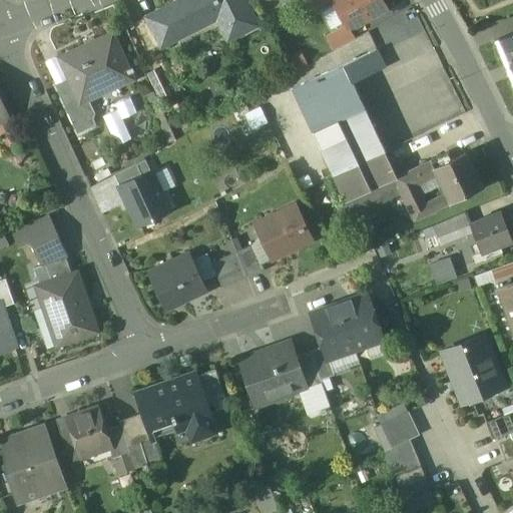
[(186,0),(161,13),(173,36),(216,15),(223,30),(235,24),(240,35),(259,26),(245,0),(240,0),(239,1),(238,0),(186,0)]
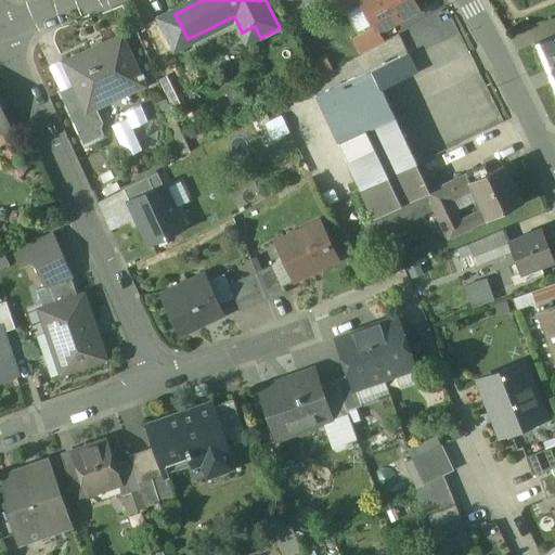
[(337,0),(345,12),(362,2),(360,0),(337,0)]
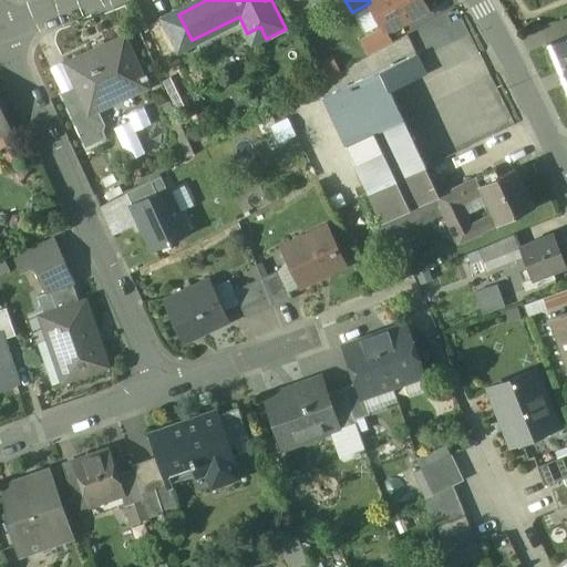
[(368,0),(370,2),(383,27),(387,31),(425,9),(420,0),(368,0)]
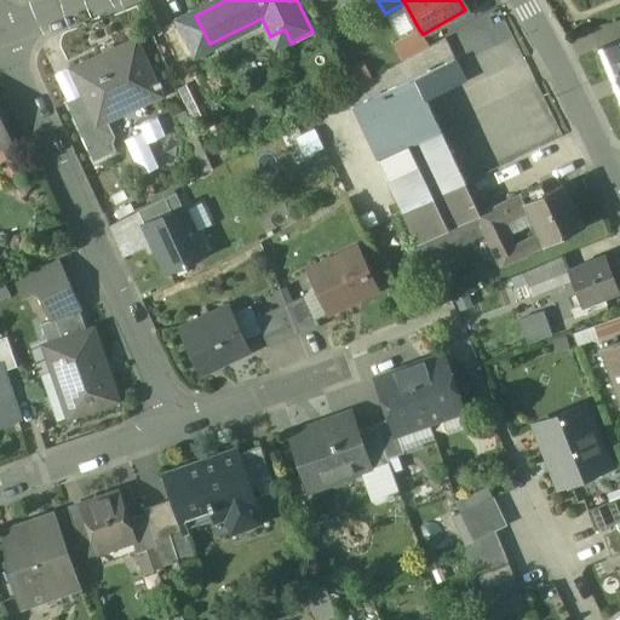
[(194,11),(174,21),(195,59),(213,51),(195,16),(194,11)]
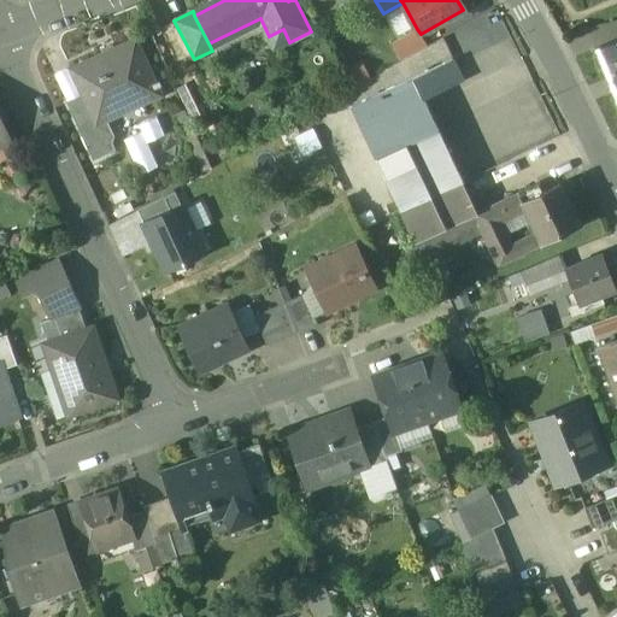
[(417,29),(392,43),(401,60),(427,46),(421,34),(417,29)]
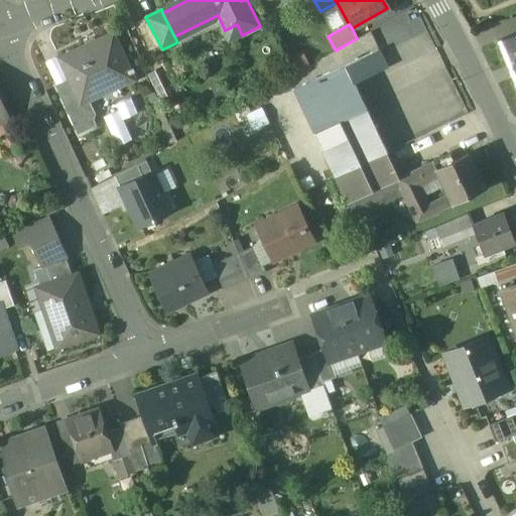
[(114,32),(58,57),(80,104),(81,105),(82,104),(78,97),(97,89),(93,80),(108,74),(115,89),(135,80),(114,32)]
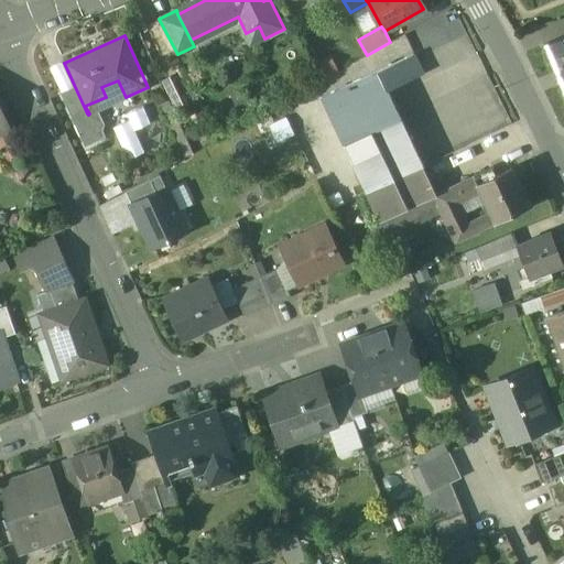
[(563,36),(544,44),(563,94),(563,36)]
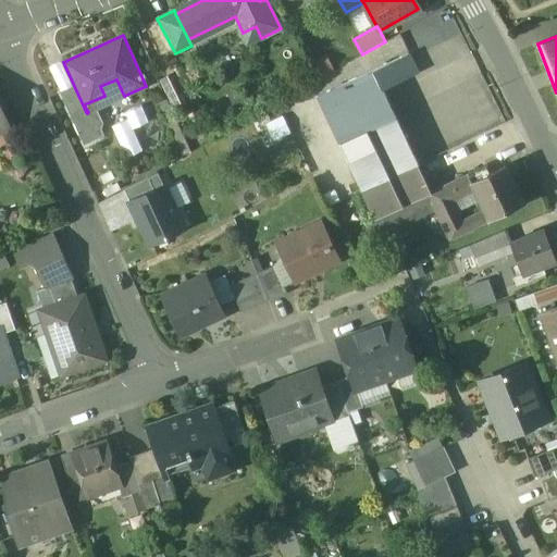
[(409,52),(374,69),(383,88),(418,72),(409,52)]
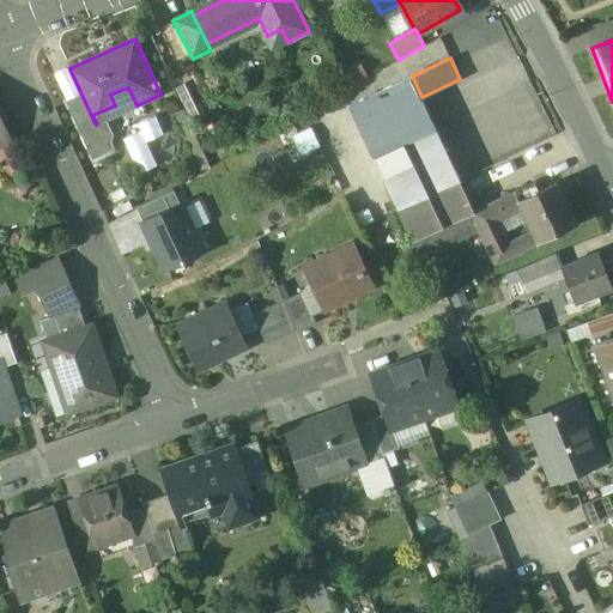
[(412,76),(351,104),(374,156),(436,126),(422,97),(412,76)]
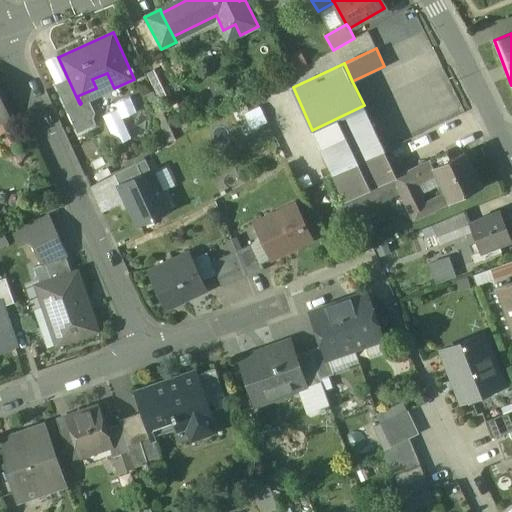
[(79,103),(68,79),(56,85),(67,109),(79,103)]
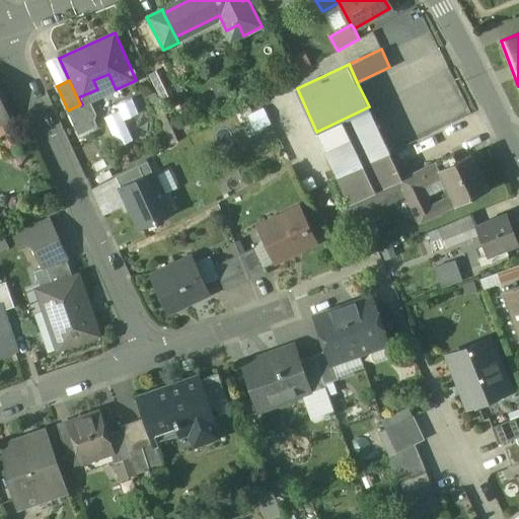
[(82,104),(81,105),(80,104),(68,110),(79,135),(92,129),(82,104)]
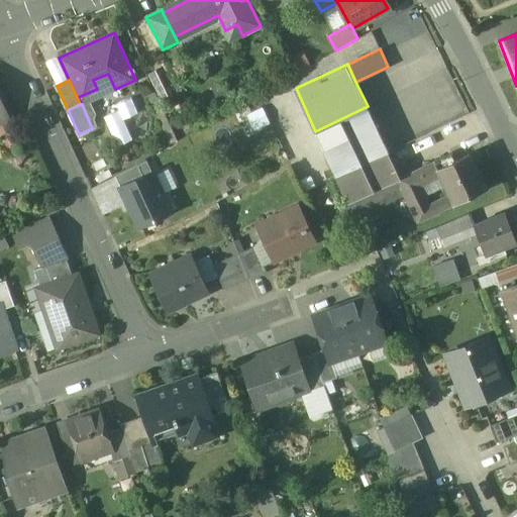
[(368,106),(315,131),(318,136),(331,165),(336,177),(389,152),(368,106)]
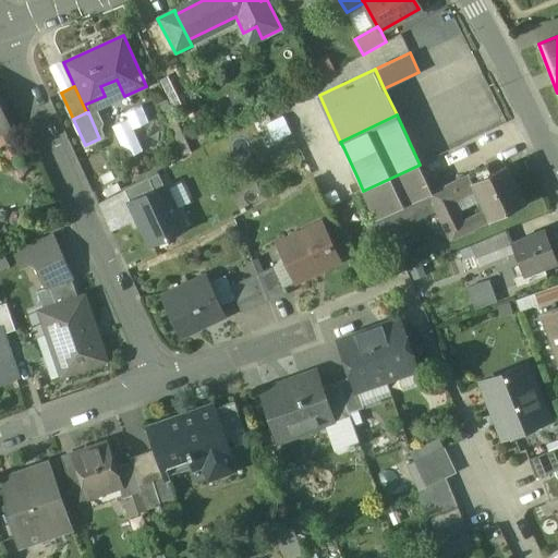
[(343,147),(328,155),(342,185),(358,178),(343,147)]
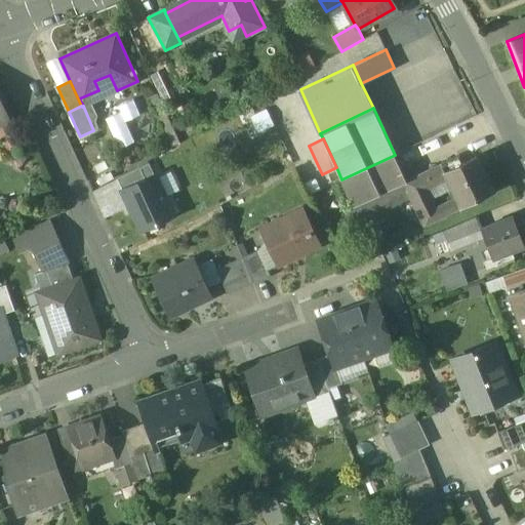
[(477,153),(460,160),(458,154),(440,162),(446,177),(454,196),(458,205),(492,191),(477,153)]
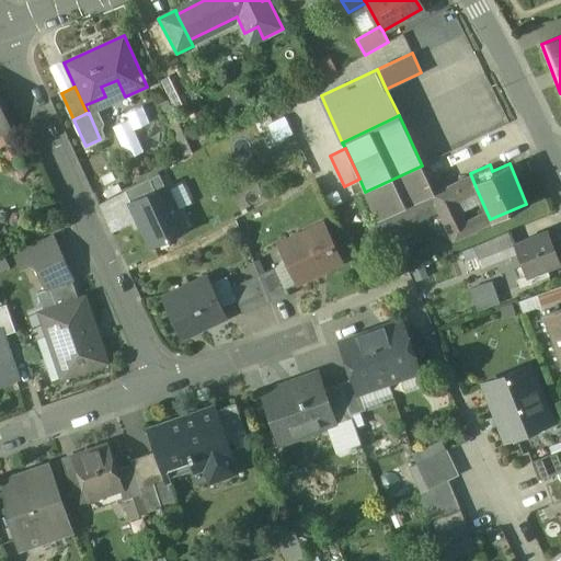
[(422,165),(365,192),(386,235),(439,209),(442,209),(435,193),(422,165)]
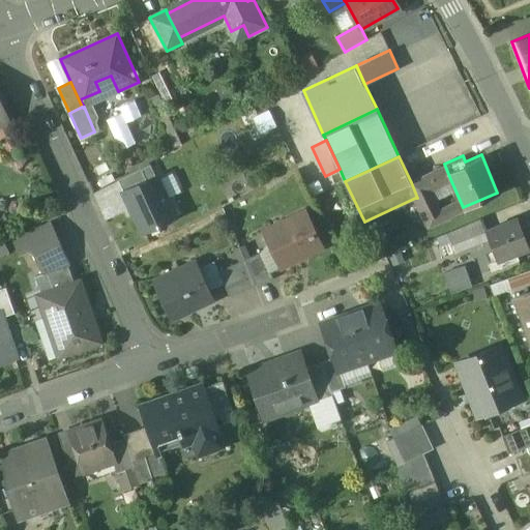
[(444,164),(411,182),(417,198),(415,198),(429,227),(463,207),(459,198),(439,209),(431,189),(450,179),(444,164)]
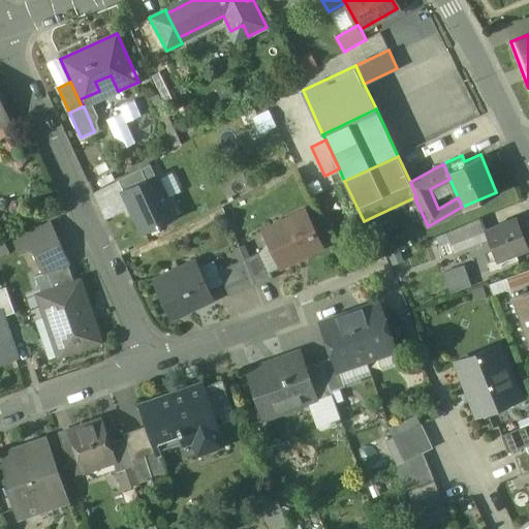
[(124,191),(156,177),(151,165),(119,180),(124,191)]
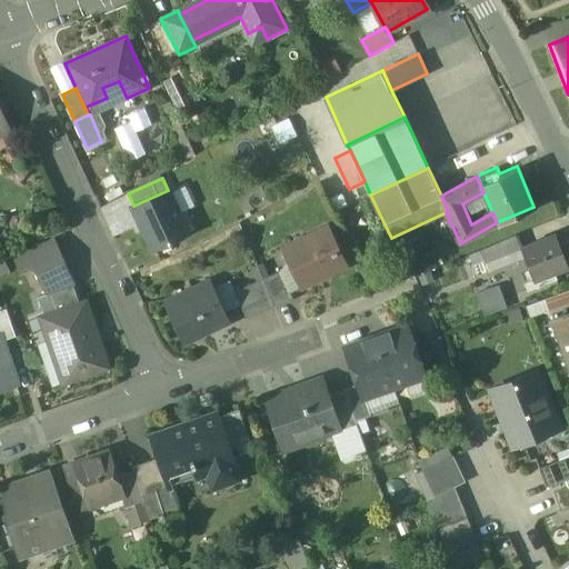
[(133,206),(153,250),(188,236),(168,190),(133,206)]
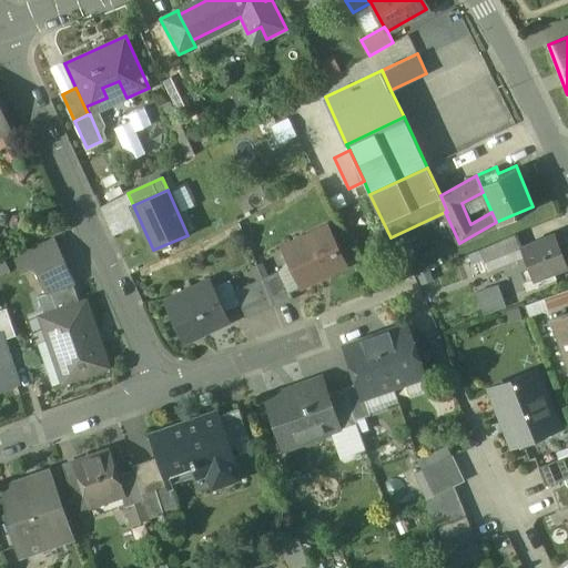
[(326,226),(305,237),(307,243),(294,250),(302,265),(295,269),(303,285),(345,265),(326,226)]
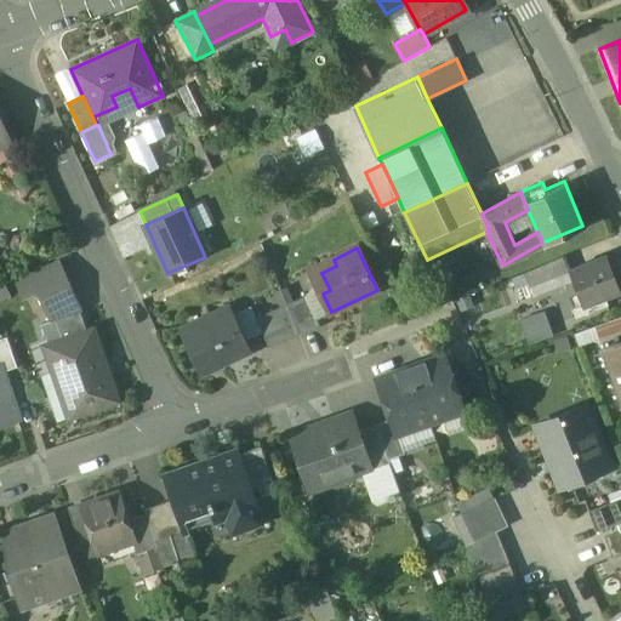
[(604,255),(569,269),(579,295),(581,301),(576,303),(577,307),(577,308),(604,297),(619,291),(604,255)]
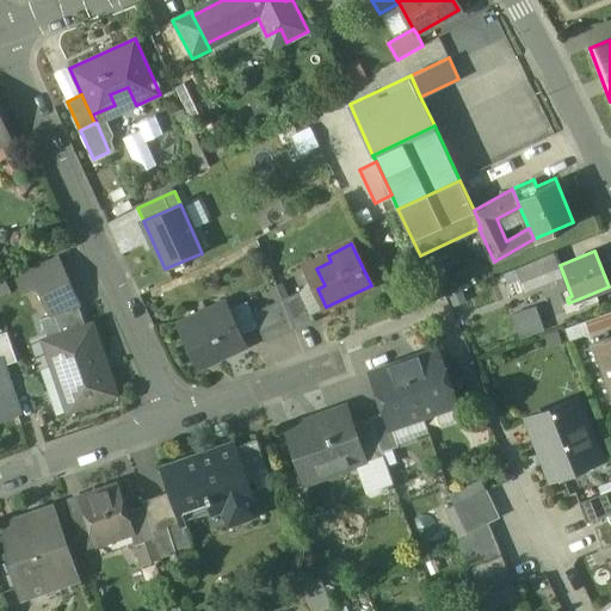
[(554,252),(531,261),(537,276),(560,265),(554,252)]
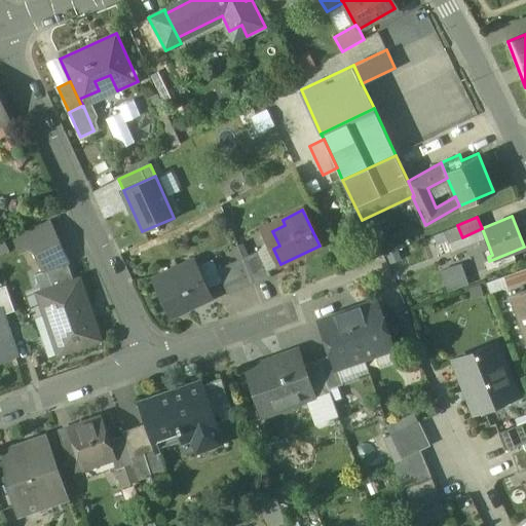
[(68,263),(48,220),(14,235),(22,251),(33,246),(45,271),(68,263)]
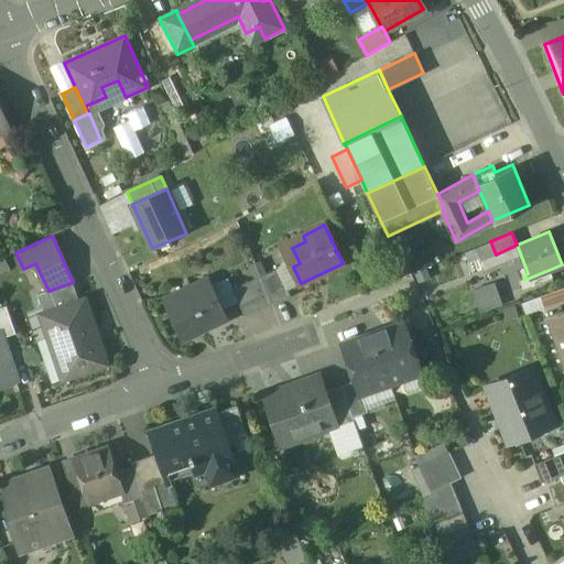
[(490,241),(477,247),(483,260),(496,255),(490,241)]
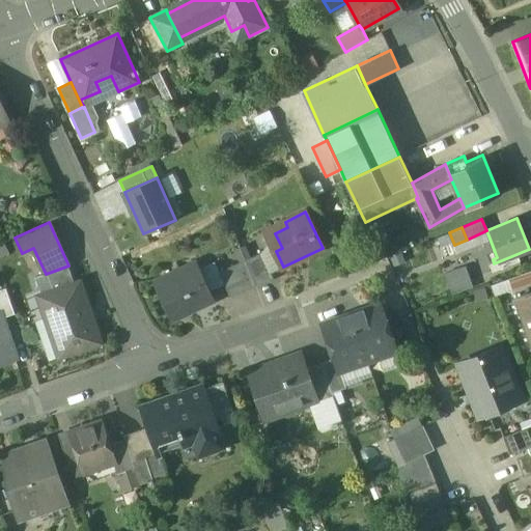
[(262,252),(246,260),(256,286),(274,278),(262,252)]
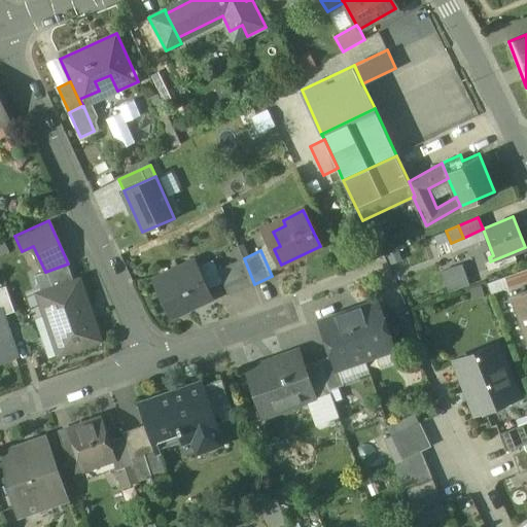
[(513,252),(490,261),(490,260),(486,262),(489,269),(516,258),(513,252)]
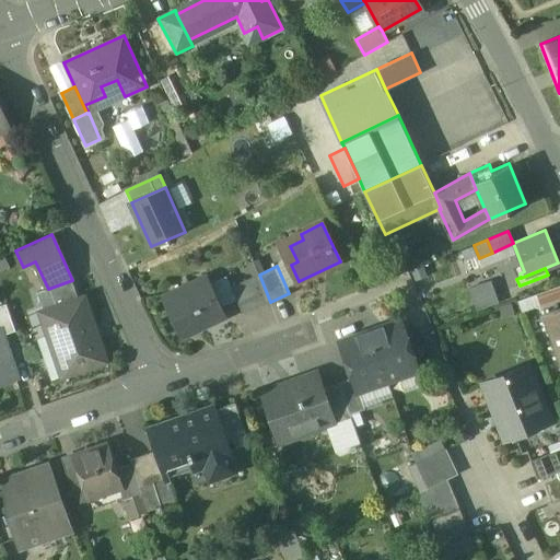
[(259,275),(231,288),(244,314),(270,302),(259,275)]
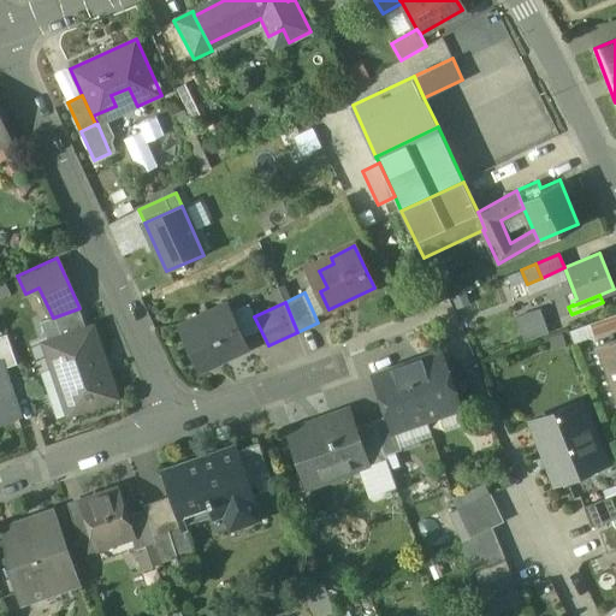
[(525,338),(549,331),(543,307),(517,314),(525,338)]
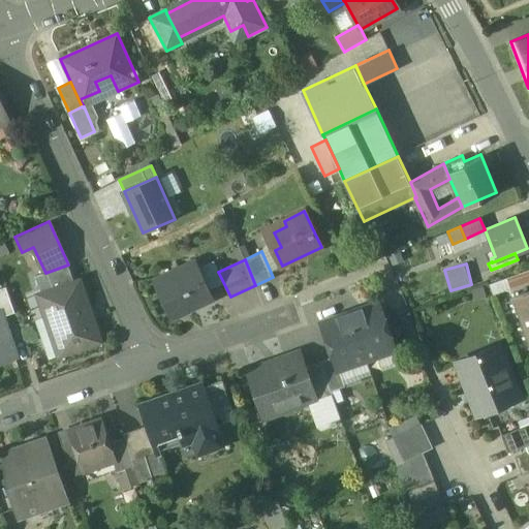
[(45,273),(35,276),(41,293),(74,282),(68,265),(45,273)]
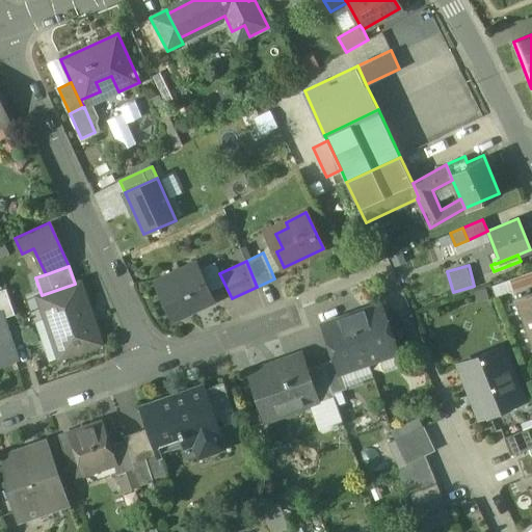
[(198,270),(185,276),(183,271),(159,283),(157,278),(155,280),(174,319),(175,318),(174,315),(185,310),(186,313),(211,301),(205,287),(206,286),(198,270)]
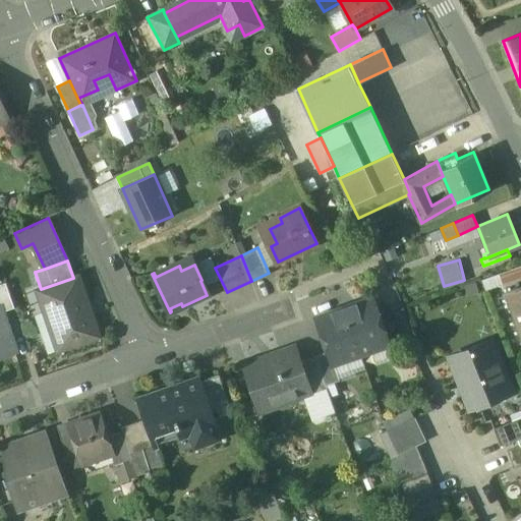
[(520,265),(500,273),(504,285),(520,278),(520,265)]
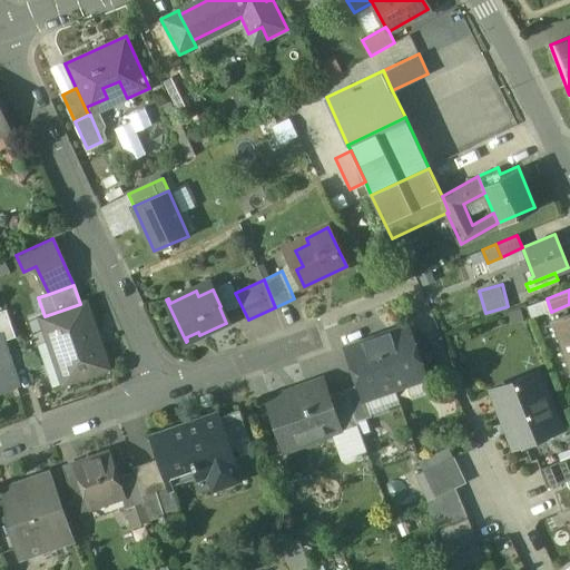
[(80,304),(45,316),(68,381),(109,366),(87,302),(80,304)]
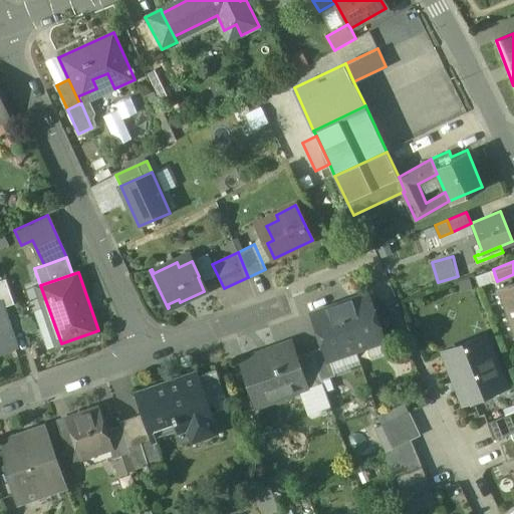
[(13,304),(5,280),(0,281),(0,301),(1,302),(3,307),(13,304)]
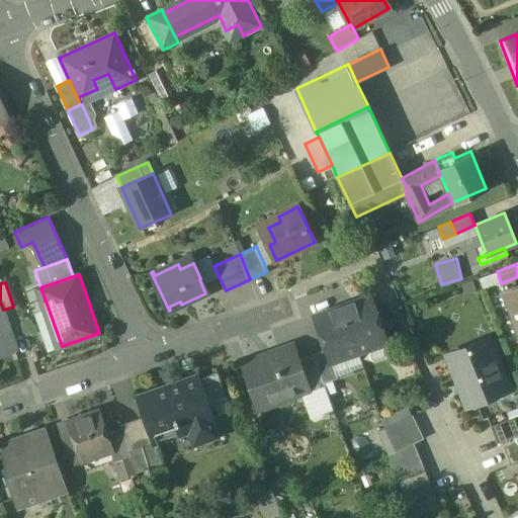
[(517,286),(502,292),(517,338),(517,286)]
